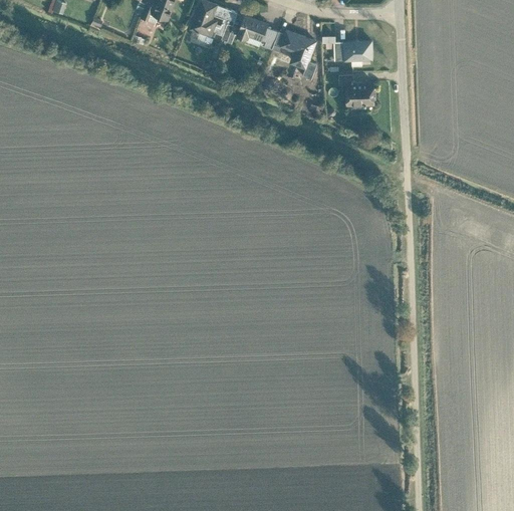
[(65,14),(69,4),(59,0),(54,0),(51,8),(65,14)]
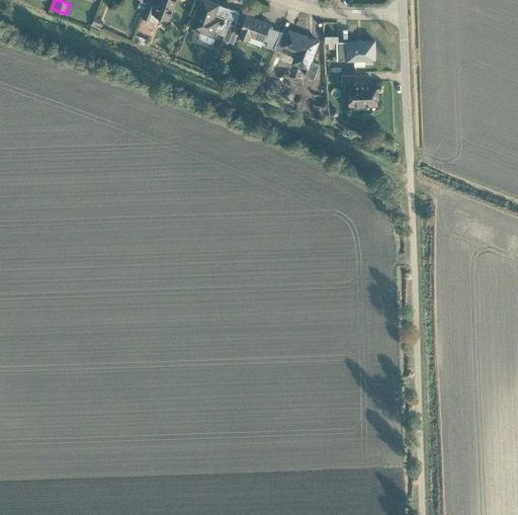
[(175,0),(158,0),(152,19),(167,24),(175,0)]
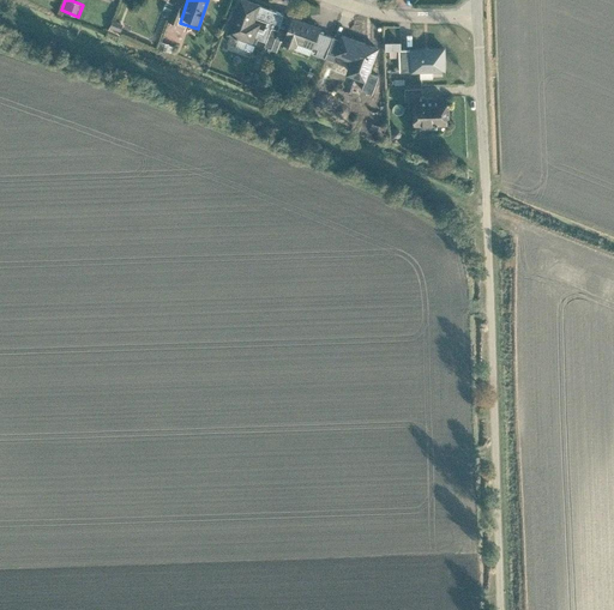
[(276,12),(242,1),(232,37),(254,44),(256,38),(266,42),(276,12)]
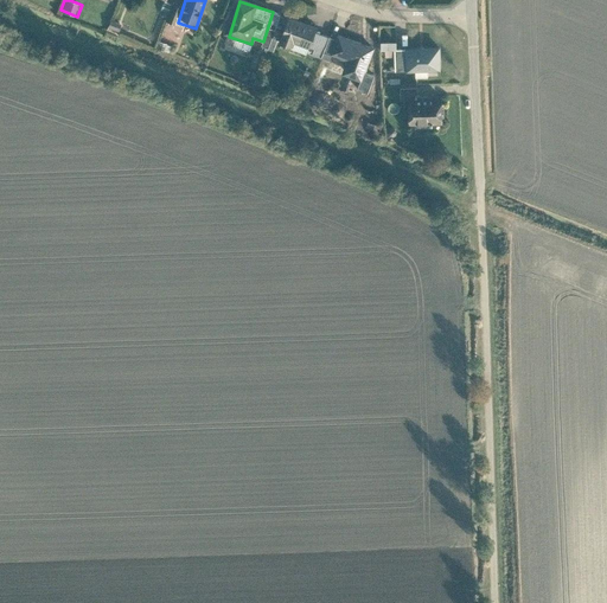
[(318,26),(288,17),(279,44),(292,49),(295,43),(311,49),(318,26)]
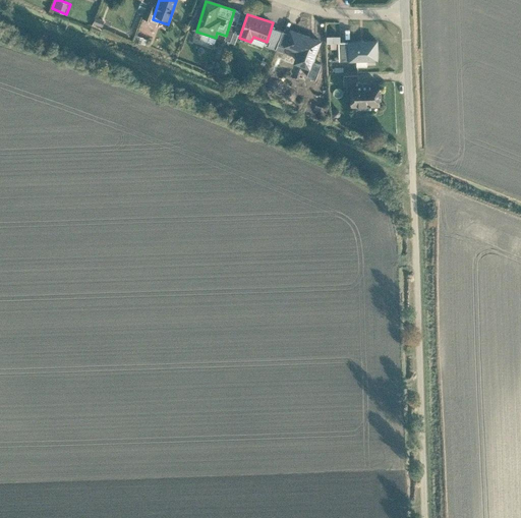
[(319,42),(292,33),(286,50),(298,54),(293,66),(308,70),(305,79),(315,82),(322,66),(312,62),(319,42)]
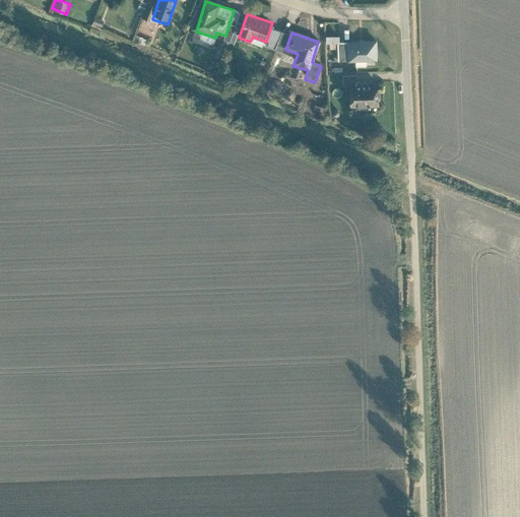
[(378,62),(377,42),(336,42),(337,63),(378,62)]
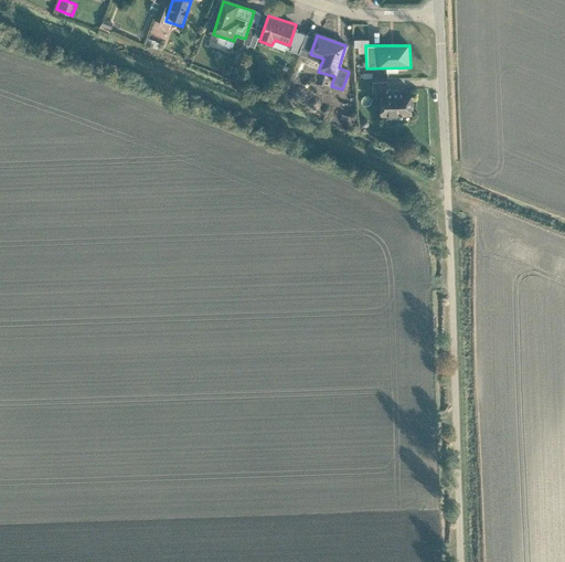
[(413,89),(381,91),(381,119),(413,119),(413,89)]
